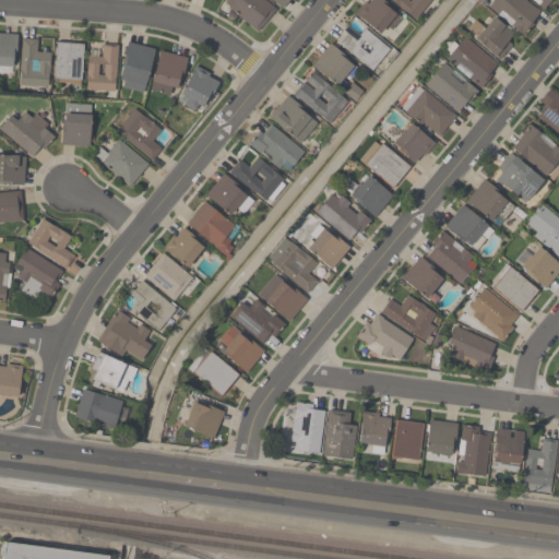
[(233,0),(226,8),(258,34),(277,10),(264,0),(233,0)]
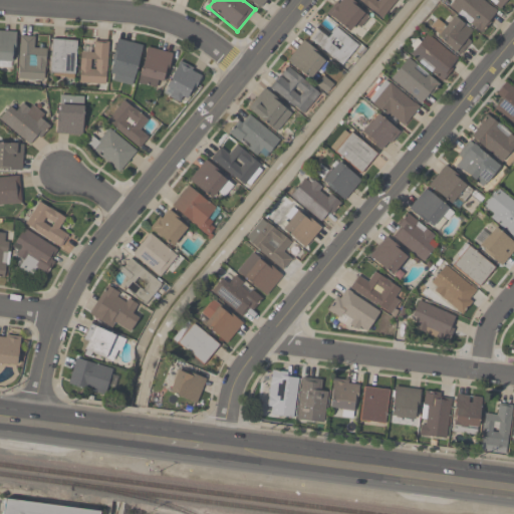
[(248,0),(259,9),(266,0),(248,0)]
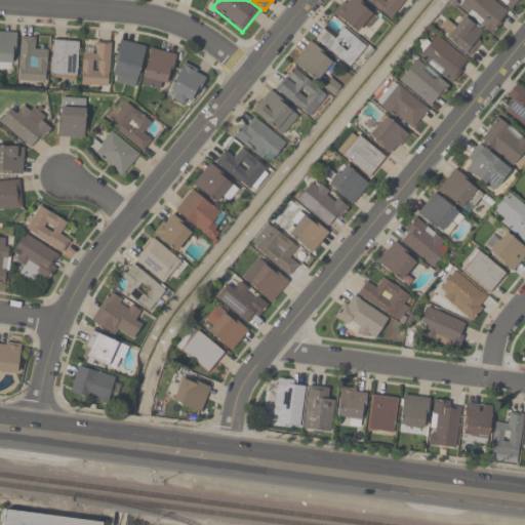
[(346,0),(334,12),(359,36),(376,17),(358,0),(346,0)]
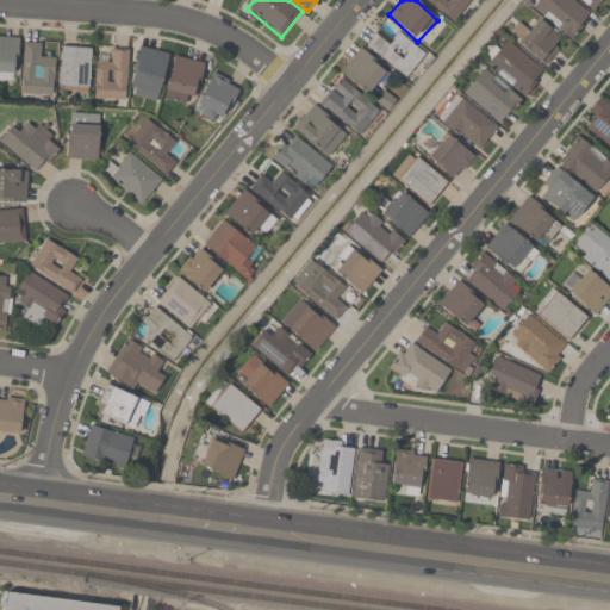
[(424,0),(453,24),(472,0),(424,0)]
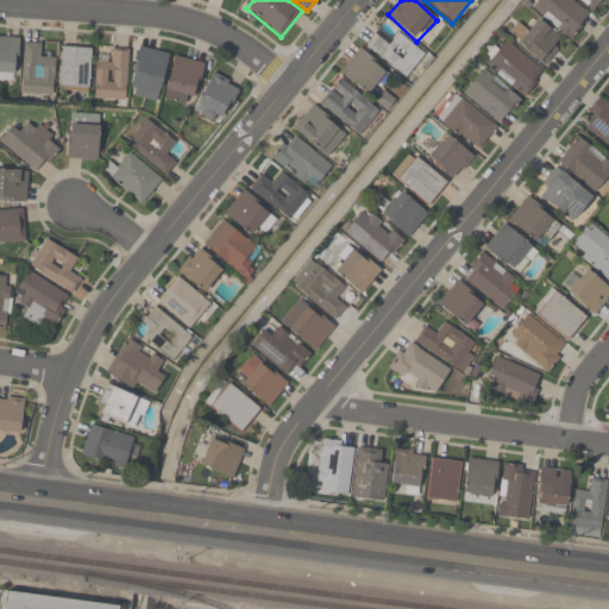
[(539,0),(532,7),(569,41),(590,17),(570,0),(539,0)]
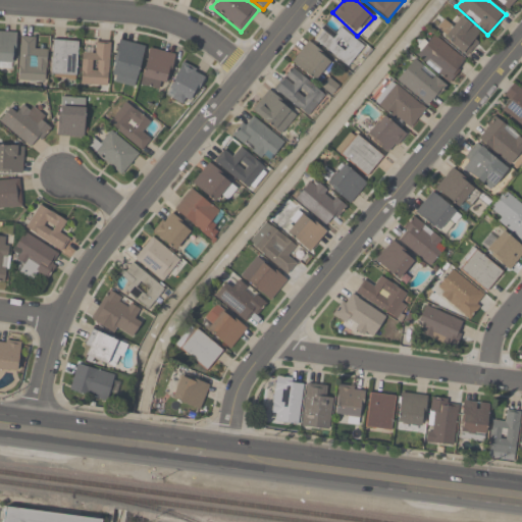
[(515,0),(494,0),(508,10),(515,0)]
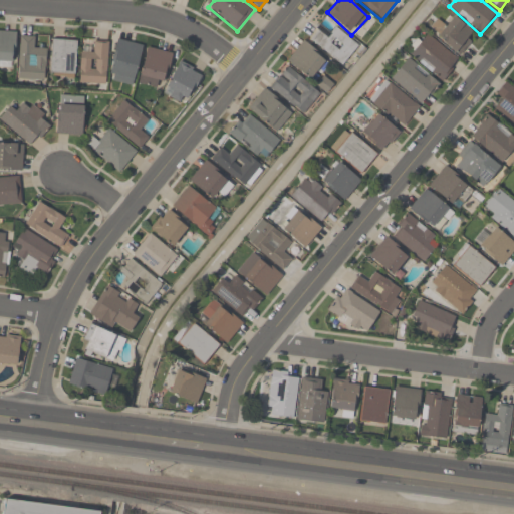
[(459,55),(476,35),(454,16),(437,37),(459,55)]
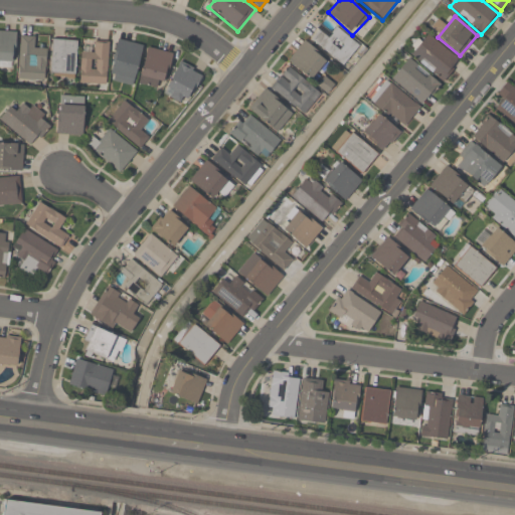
[(360,46),(335,26),(328,35),(319,28),(310,39),(344,66),(360,46)]
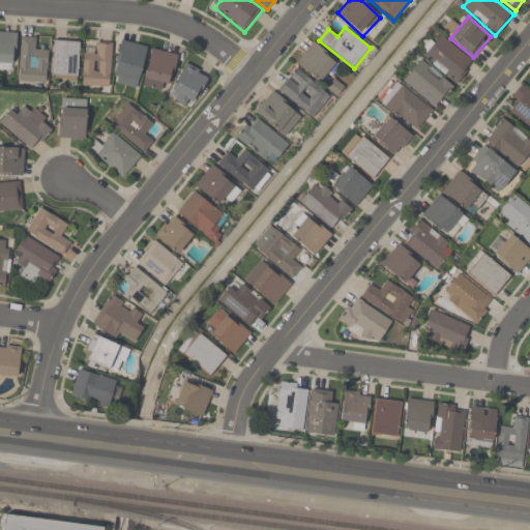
[(0,64),(16,64),(16,32),(0,31),(0,64)]
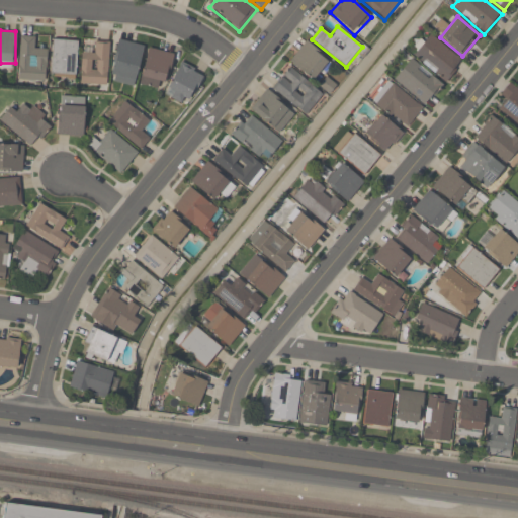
[(413,56),(445,83),(462,62),(430,35),(413,56)]
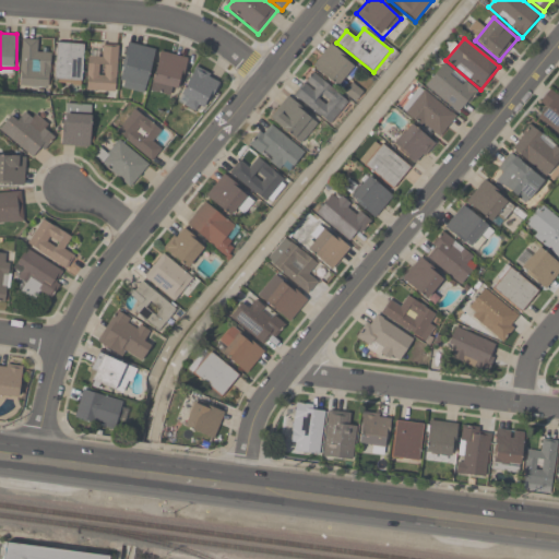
[(49,90),(50,52),(39,51),(40,39),(21,39),(20,88),(49,90)]
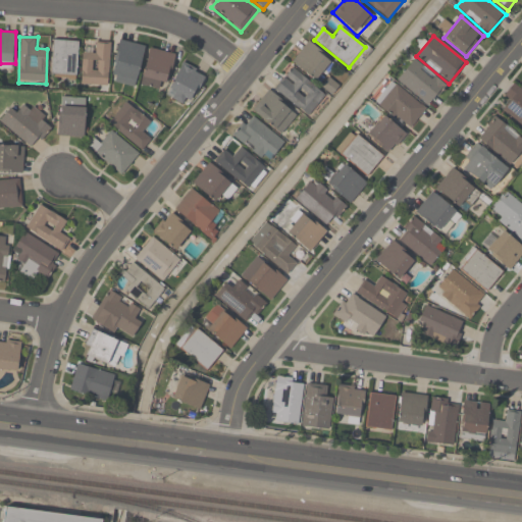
[(76,79),(77,41),(52,40),(51,79),(76,79)]
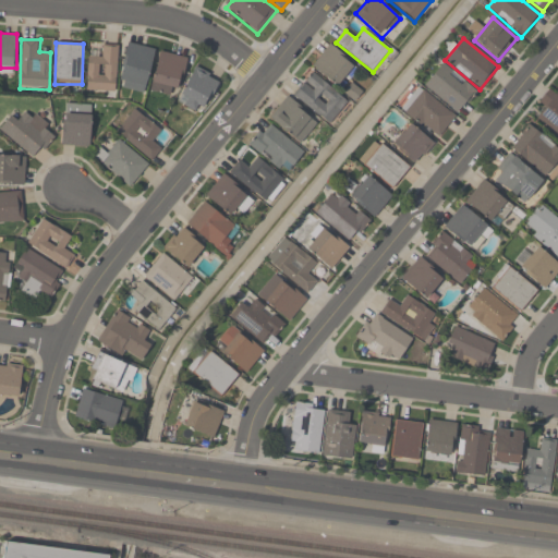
[(87,53),(85,91),(114,93),(118,45),(98,44),(97,53),(87,53)]
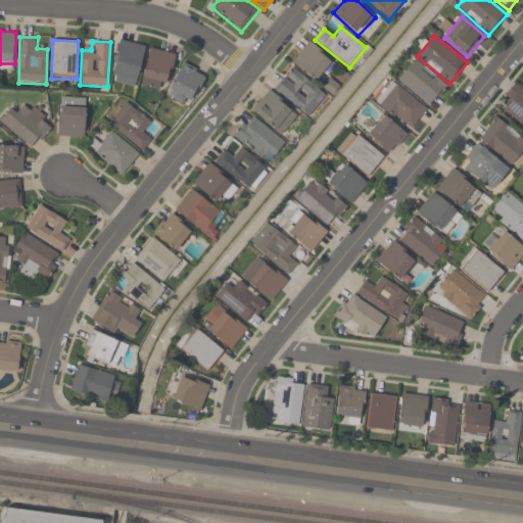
[(110,82),(135,87),(144,45),(119,41),(110,82)]
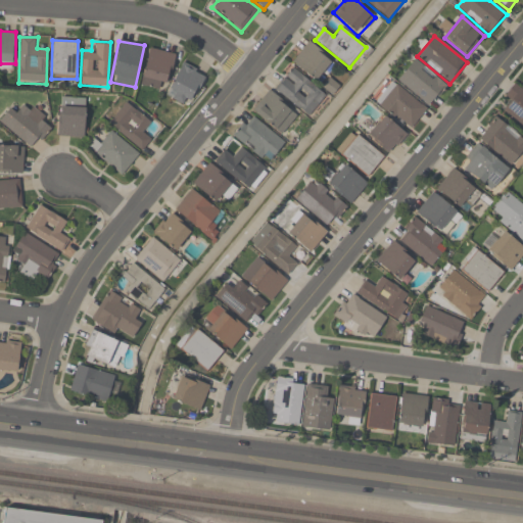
[(291,62),(316,82),(332,61),(307,41),(291,62)]
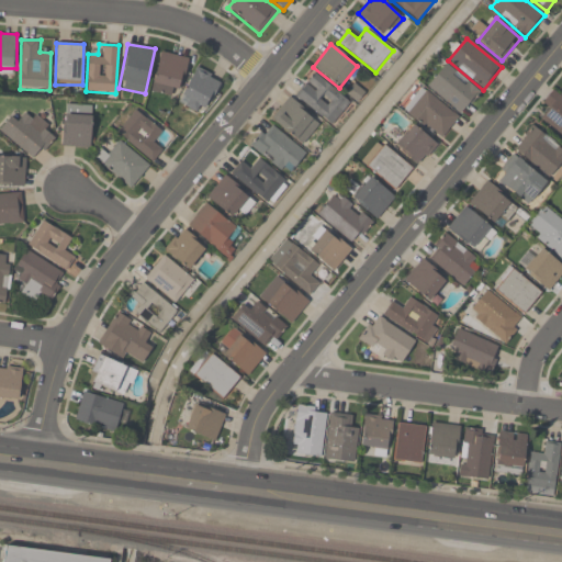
[(177,98),(189,59),(161,52),(150,90),(177,98)]
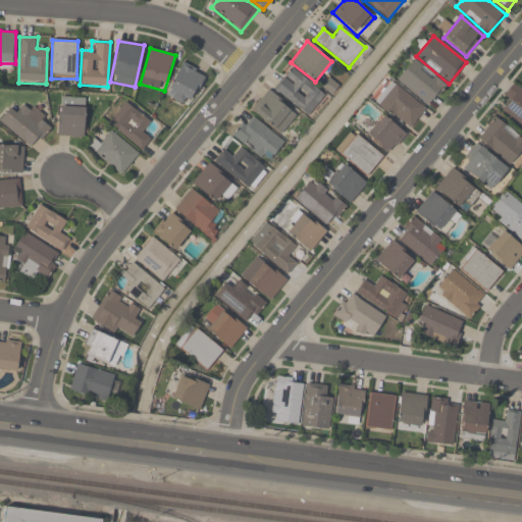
[(397,80),(427,107),(445,87),(414,59),(397,80)]
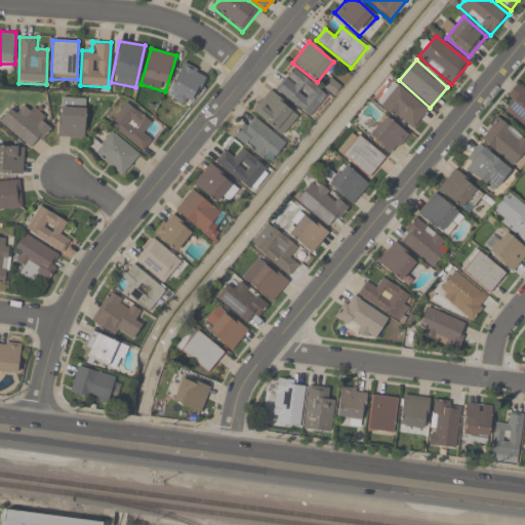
[(188,108),(207,77),(186,64),(165,93),(188,108)]
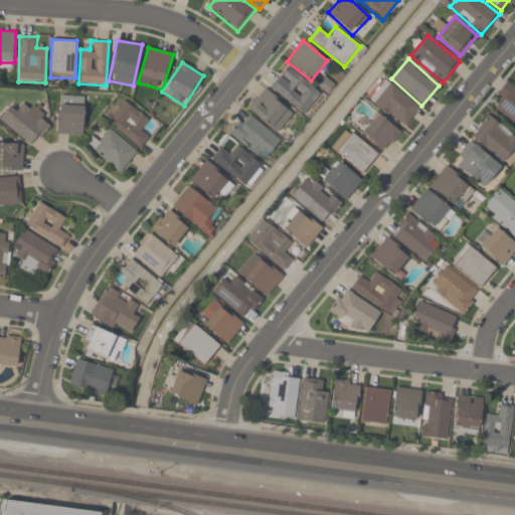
[(303,116),(321,94),(288,65),(270,87),(303,116)]
